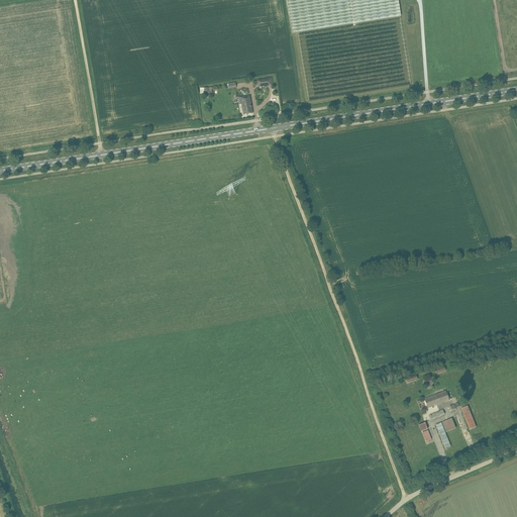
[(287,0),(293,33),(401,16),(398,0),(287,0)]
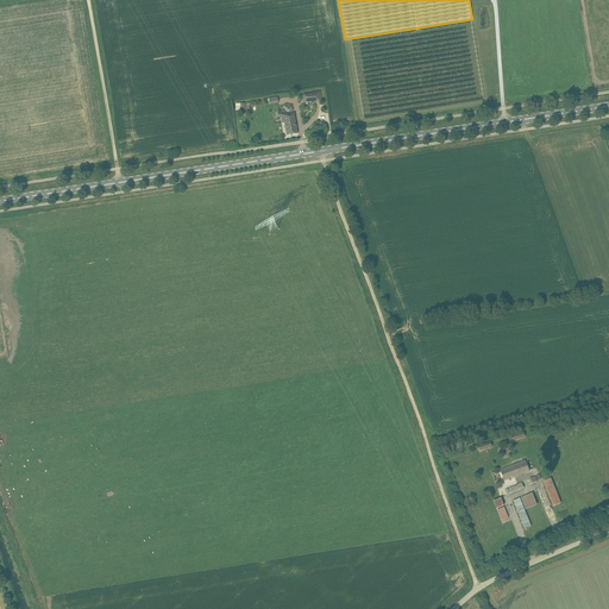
[(305,102),(321,100),(320,90),(313,92),(313,94),(305,95),(305,102)]
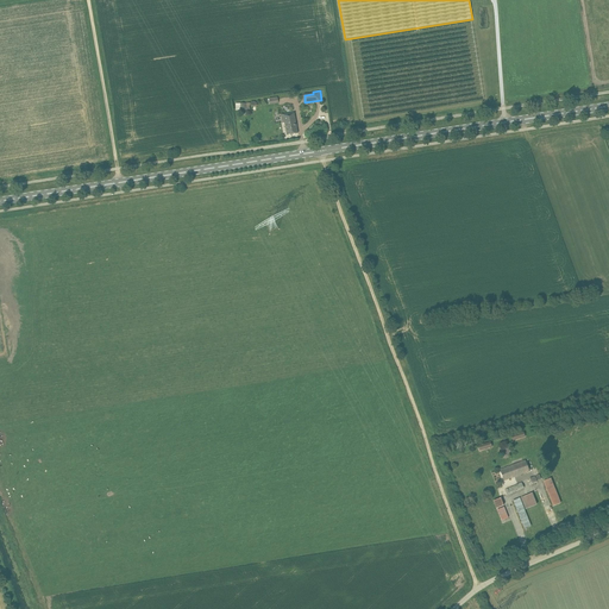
[(294,113),(282,115),(283,123),(284,123),(287,136),(297,133),(295,117),(294,117),(294,113)]
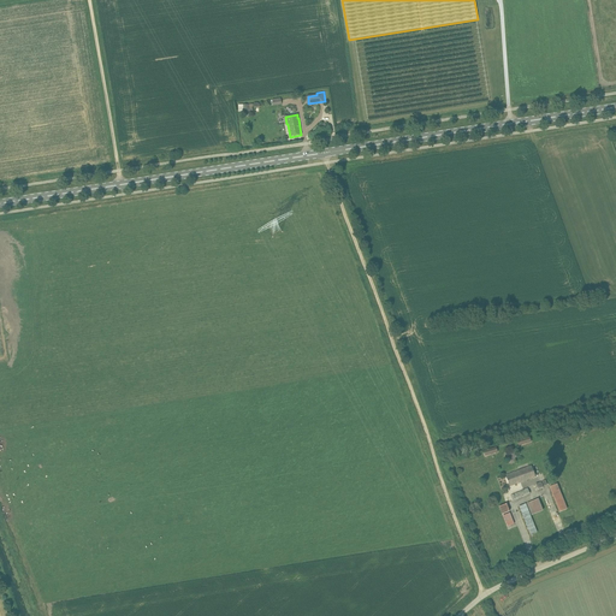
[(532,466),(511,473),(505,475),(510,486),(535,477),(532,466)]
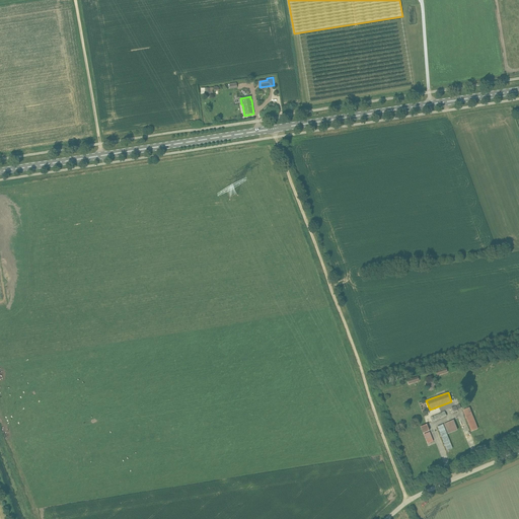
[(463,411),(471,432),(477,429),(469,409),(463,411)]
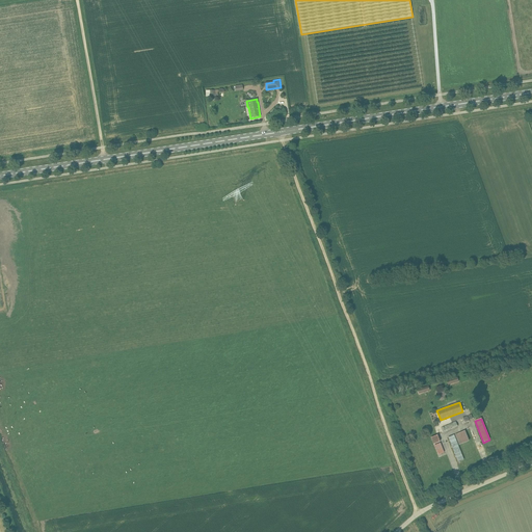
[(456,422),(446,426),(442,428),(444,432),(458,426),(456,422)]
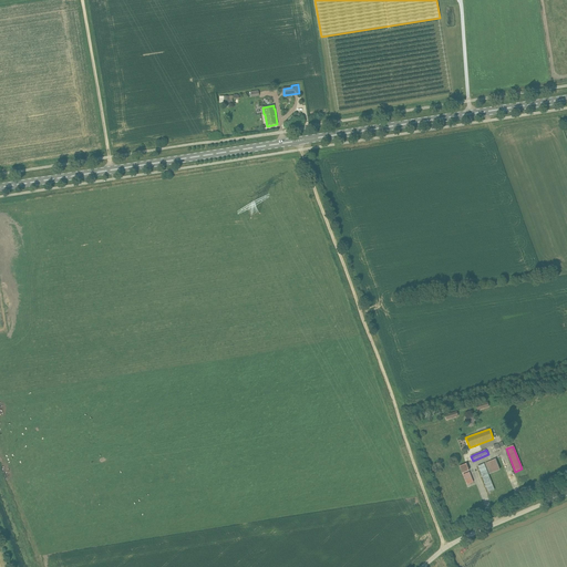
[(495,460),(485,463),(490,474),(500,470),(495,460)]
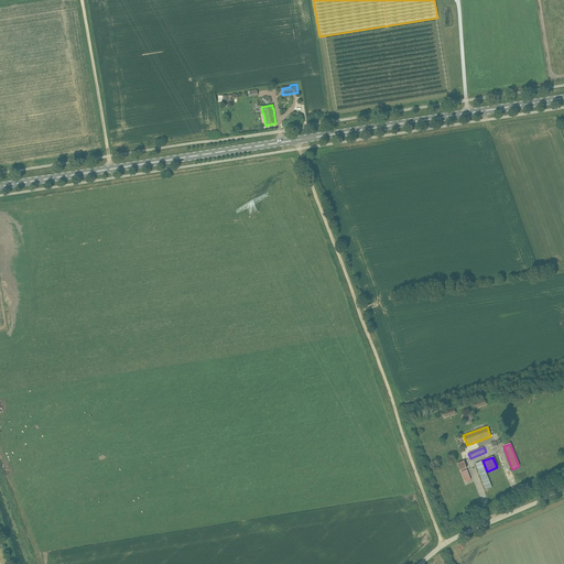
[(466,468),(464,462),(457,464),(459,470),(466,468)]
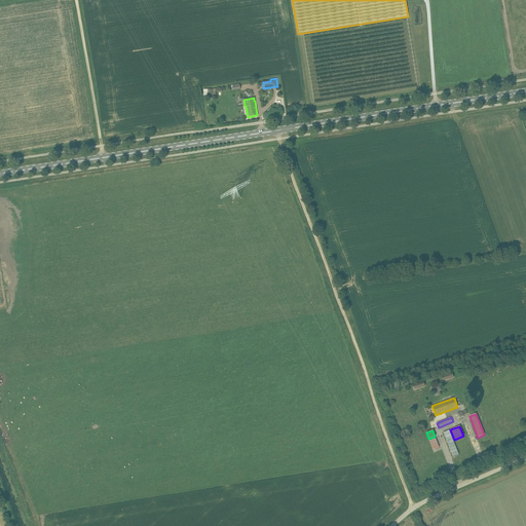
[(458,454),(449,430),(443,433),(453,456),(458,454)]
